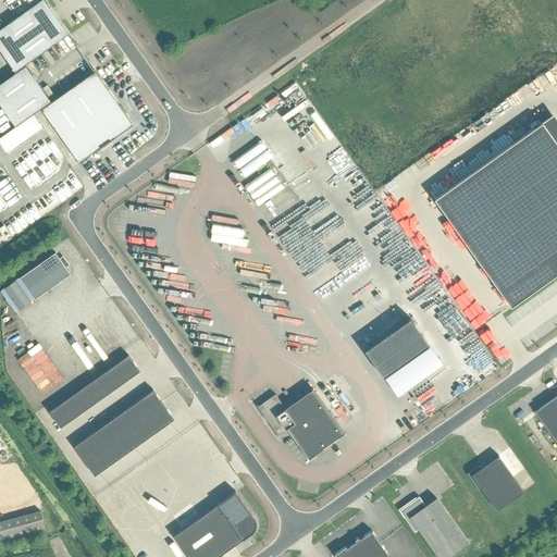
[(67,33),(44,0),(39,0),(0,27),(0,50),(14,71),(67,33)]
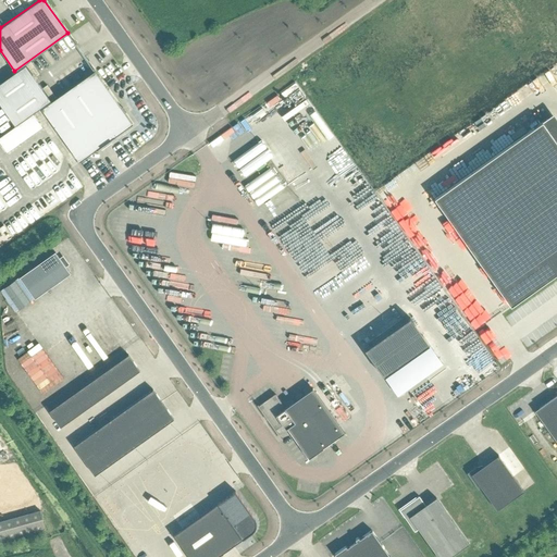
[(50,100),(25,65),(0,83),(0,103),(15,125),(50,100)]
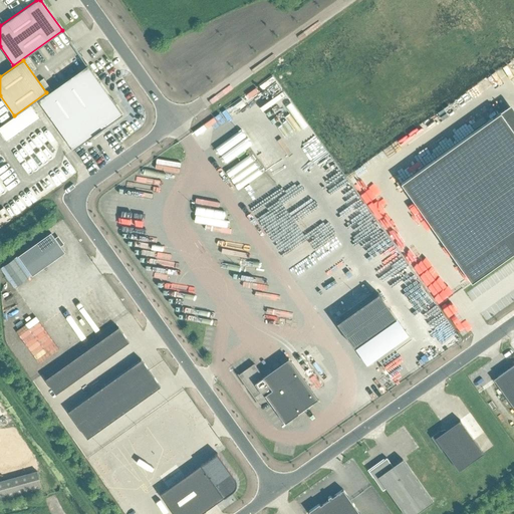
[(87,65),(38,99),(73,149),(122,114),(87,65)]
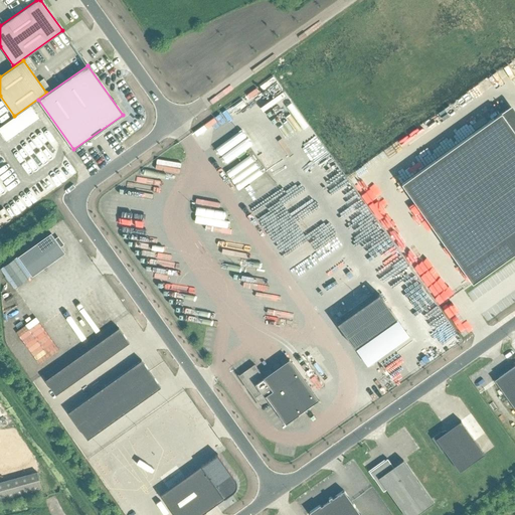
[(514,134),(499,112),(399,182),(470,282),(514,249),(514,134)]
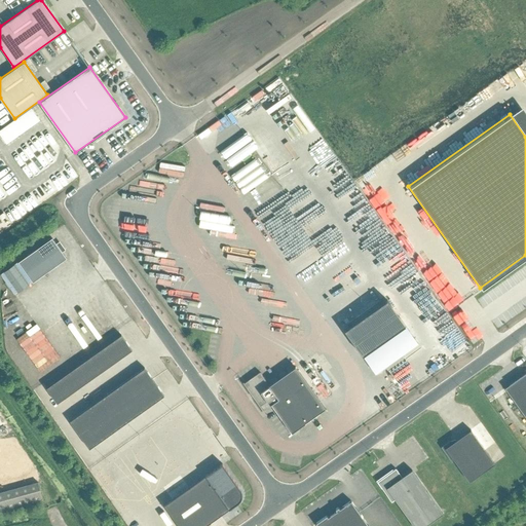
[(48,140),(55,134),(52,129),(45,136),(48,140)]
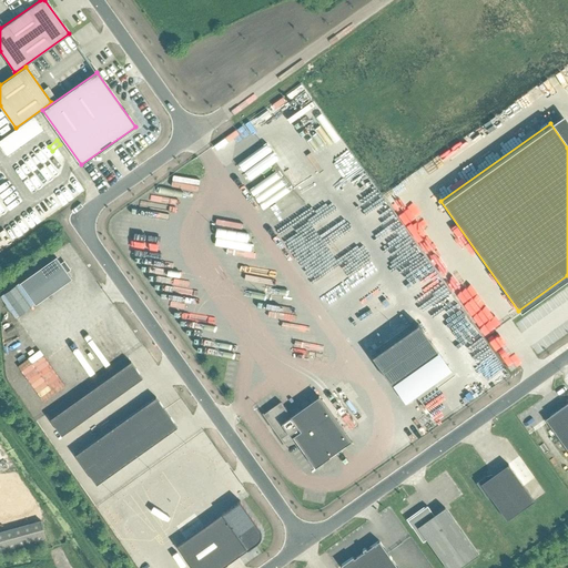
[(355,267),(301,182),(257,209),(280,243),(287,237),(321,290),(355,267)]
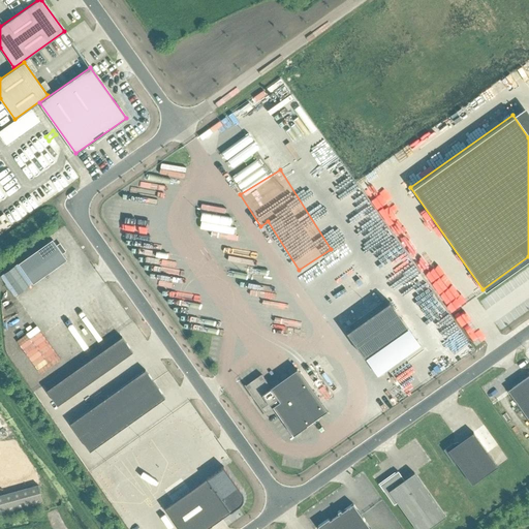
[(52,239),(19,262),(33,283),(66,259),(52,239)]
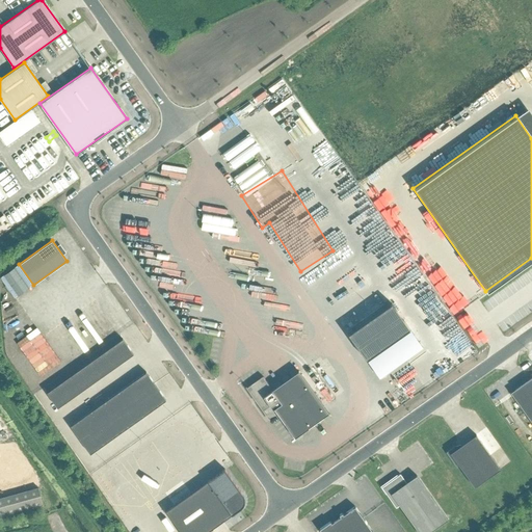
[(102,299),(98,302),(104,313),(108,310),(102,299)]
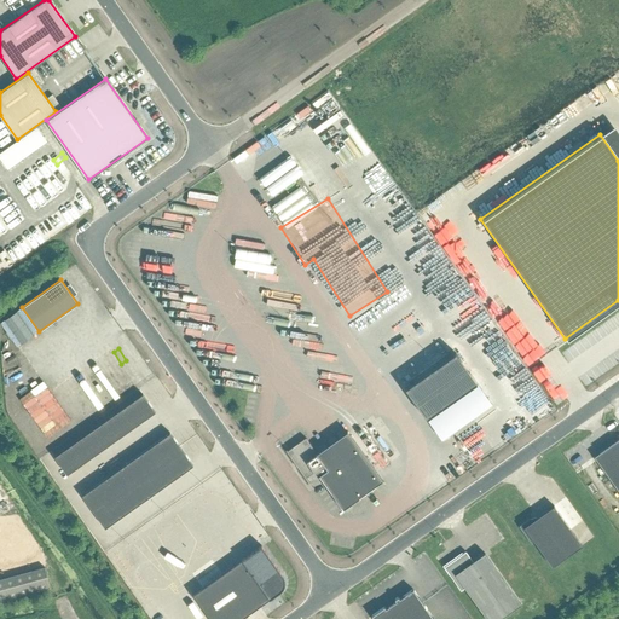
[(455,352),(405,388),(427,420),(441,439),(491,404),(478,383),(455,352)]
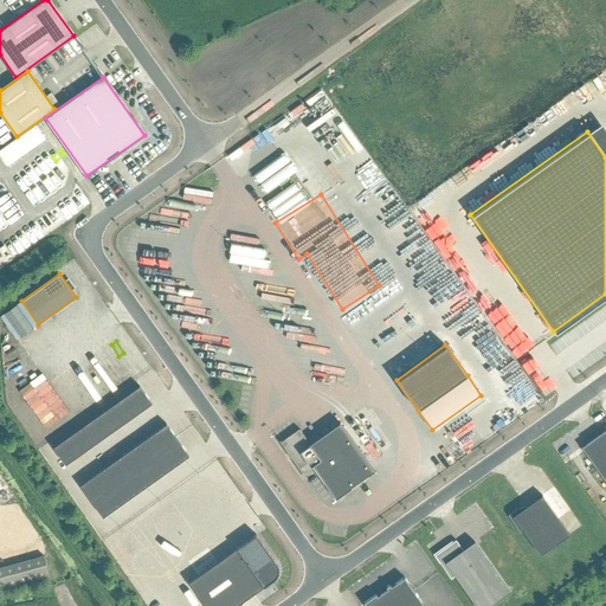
[(53,446),(65,464),(152,403),(140,385),(53,446)]
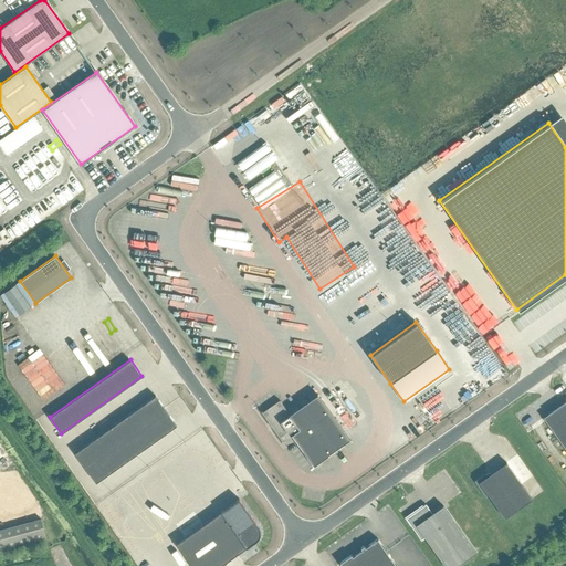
[(262,410),(261,411),(280,437),(287,431),(290,436),(292,435),(313,465),(349,439),(318,394),(290,413),(280,399),(262,411),(262,410)]
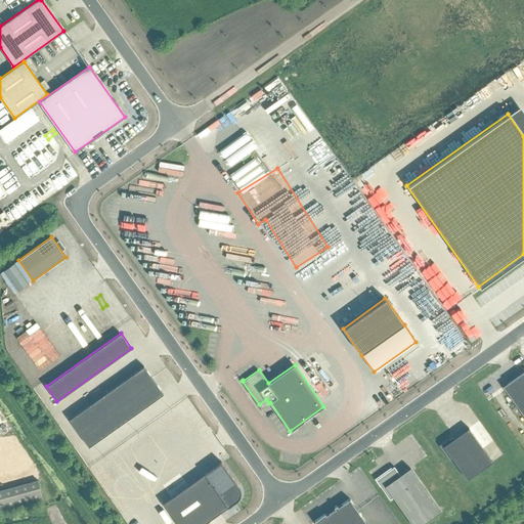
[(70,419),(89,446),(163,393),(143,366),(70,419)]
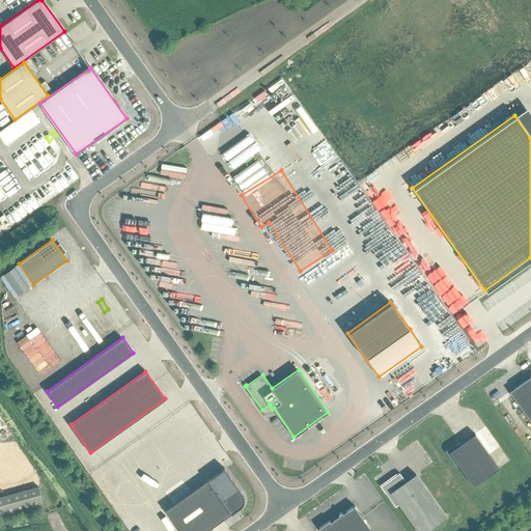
[(513,388),(509,391),(530,421),(530,375),(530,376),(530,375),(513,388)]
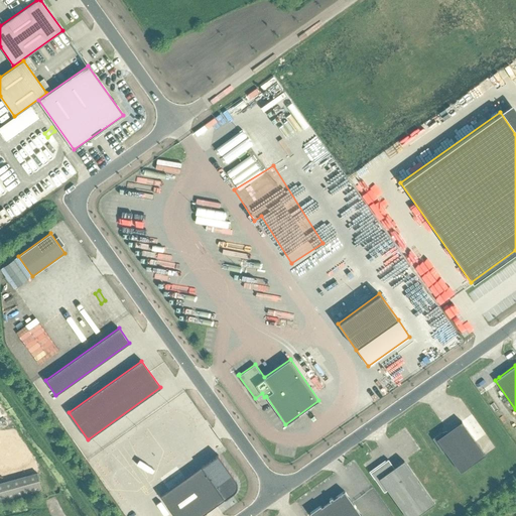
[(485,455),(462,421),(443,434),(441,431),(432,438),(442,453),(444,450),(461,472),(485,455)]
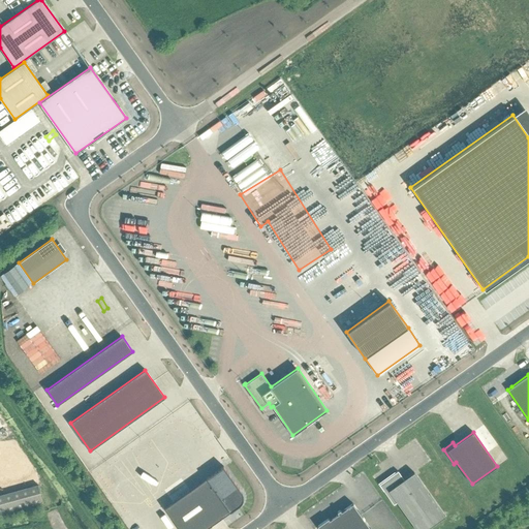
[(243,495),(223,466),(163,507),(178,528),(205,528),(242,503),(243,502),(243,501),(244,500),(244,499),(244,498),(244,497),(244,496),(243,495)]
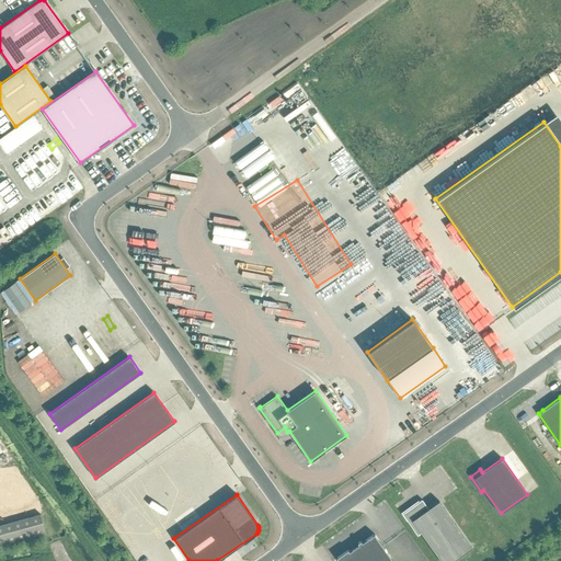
[(422,500),(412,506),(402,513),(418,535),(421,533),(441,560),(451,560),(471,547),(438,501),(428,508),(422,500)]
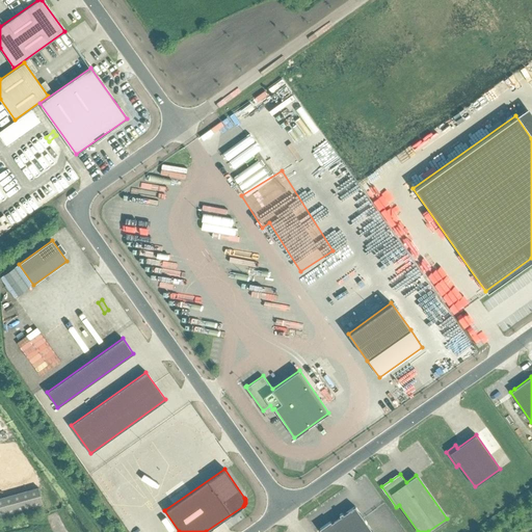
[(0,520),(43,509),(37,488),(0,498),(0,520)]
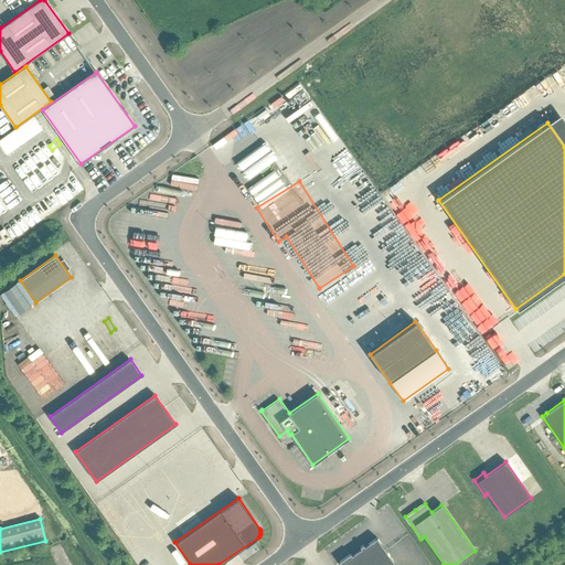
[(361,548),(351,555),(340,564),(341,564),(395,564),(376,537),(363,546),(363,545),(360,547),(361,548)]
